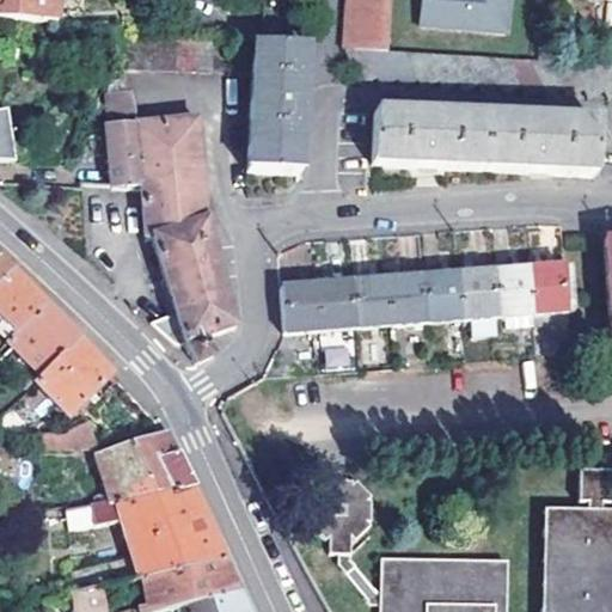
[(57,0),(0,0),(0,22),(55,25),(57,0)]
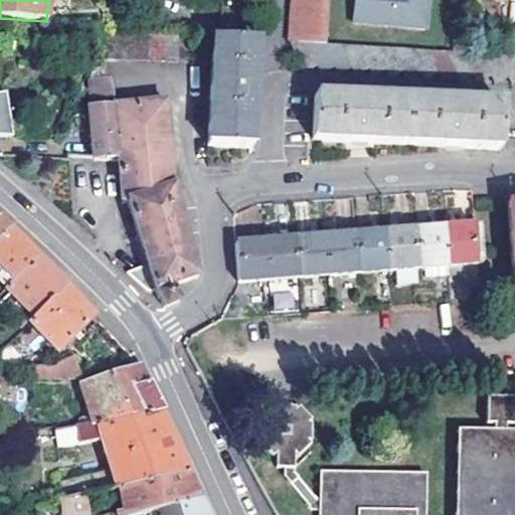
[(328,0),(294,0),(292,43),(306,44),(323,45),(326,45),(328,0)]
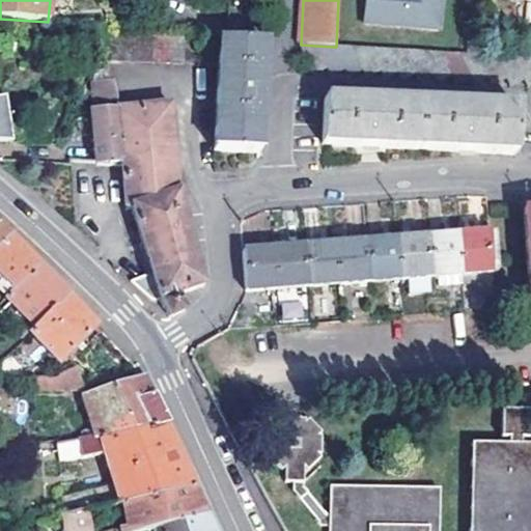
[(439,30),(441,0),(366,0),(364,23),(439,30)]
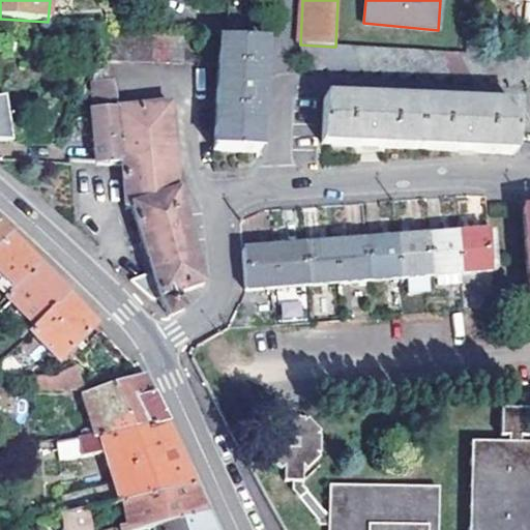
[(122,33),(120,60),(136,61),(138,34),(122,33)]
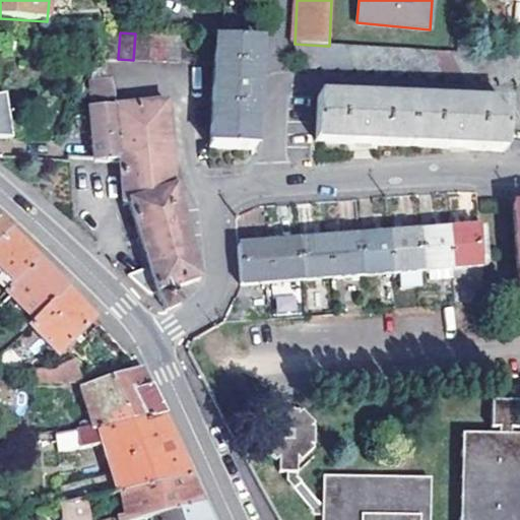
[(135,34),(133,60),(148,61),(149,35),(135,34)]
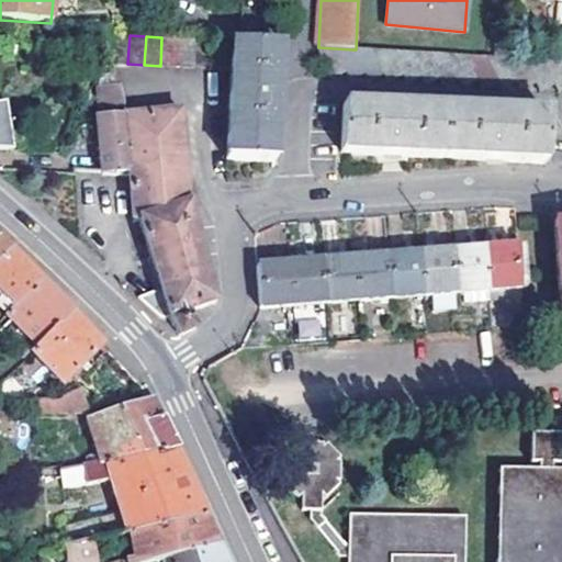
[(493,48),(492,59),(504,59),(524,60),(537,62),(538,51),(513,49),(513,36),(505,36),(505,48),(493,48)]
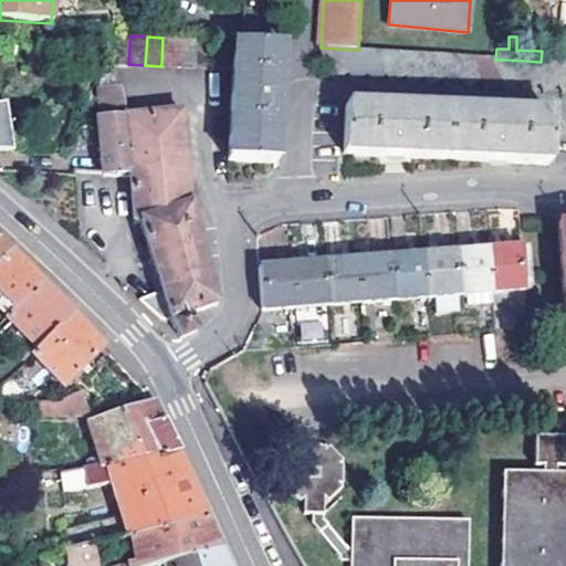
[(163,38),(161,66),(177,67),(179,39),(163,38)]
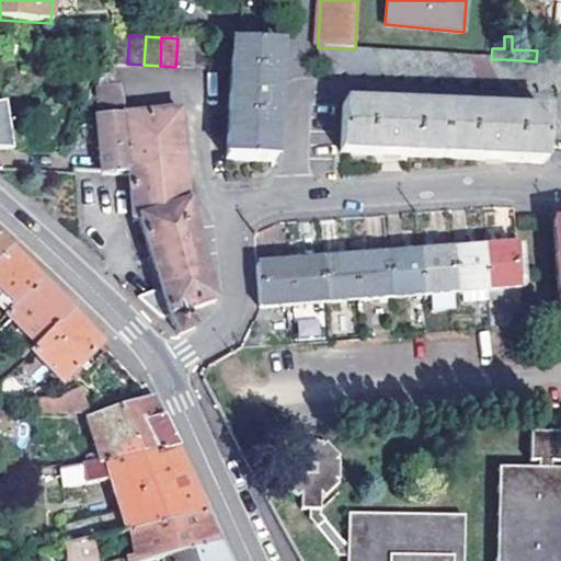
[(178,38),(175,67),(193,68),(195,39),(178,38)]
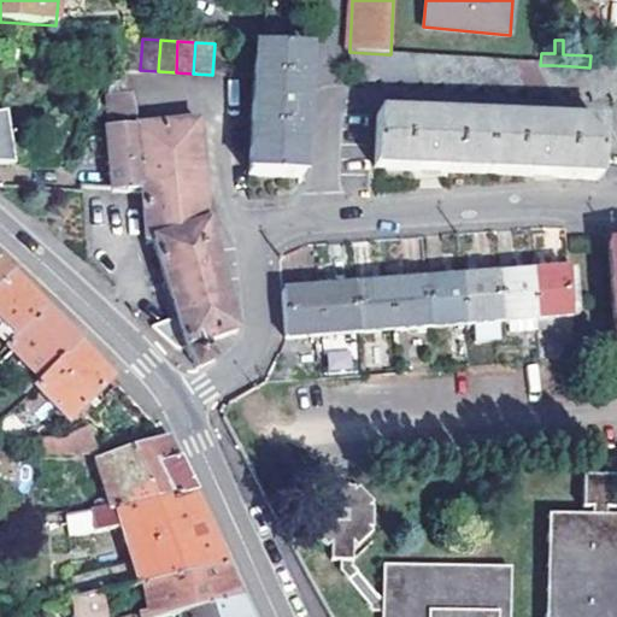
[(307,50),(254,46),(247,176),(300,180),(304,119),(307,50)]
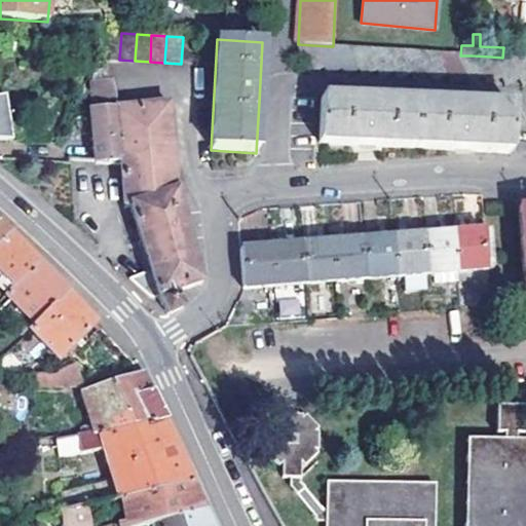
[(312,45),(296,44),(309,74),(323,68),(312,45)]
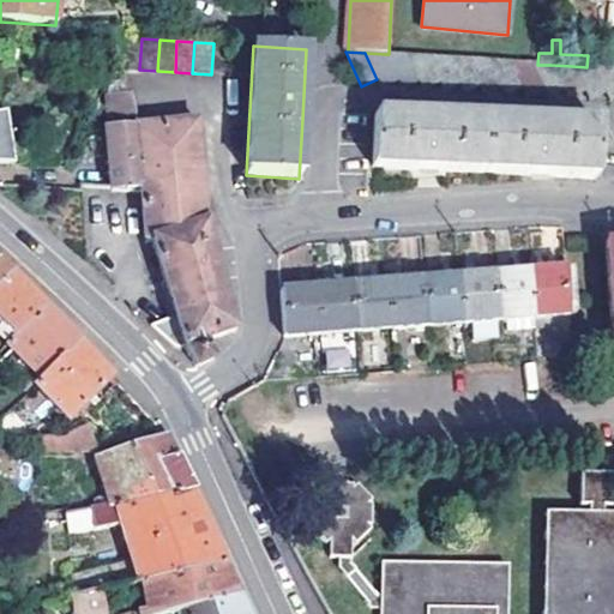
[(365,53),(377,79),(381,89),(397,80),(385,54),(365,53)]
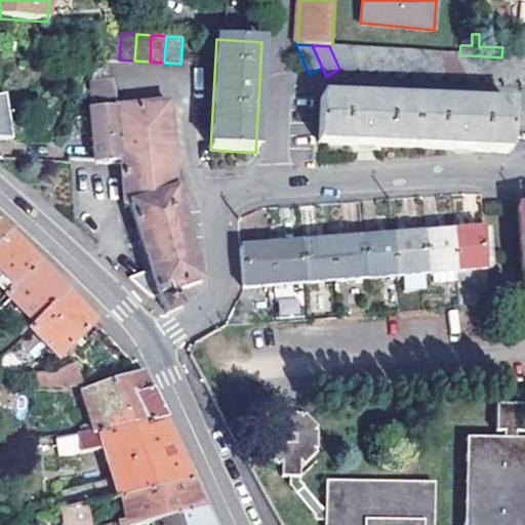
[(329,46),(339,69),(342,77),(357,70),(347,47),(332,46),(329,46)]
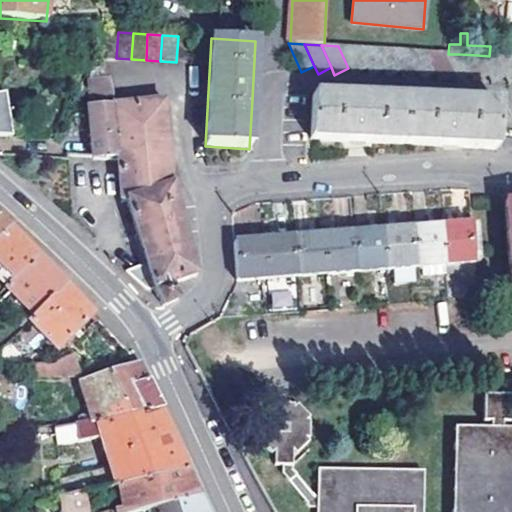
[(338,46),(348,68),(351,76),(364,69),(355,47),(338,46)]
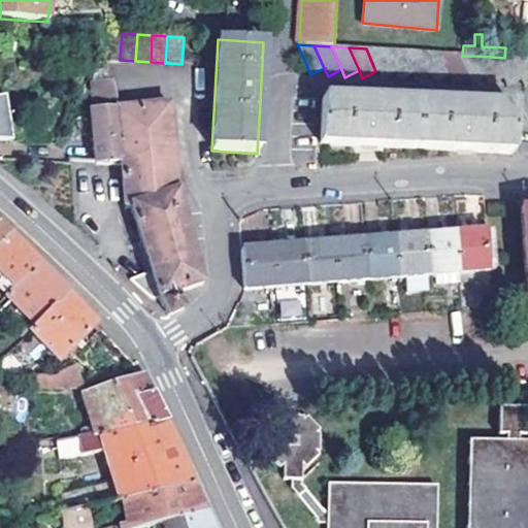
[(366,48),(375,71),(378,78),(394,72),(385,50),(366,48)]
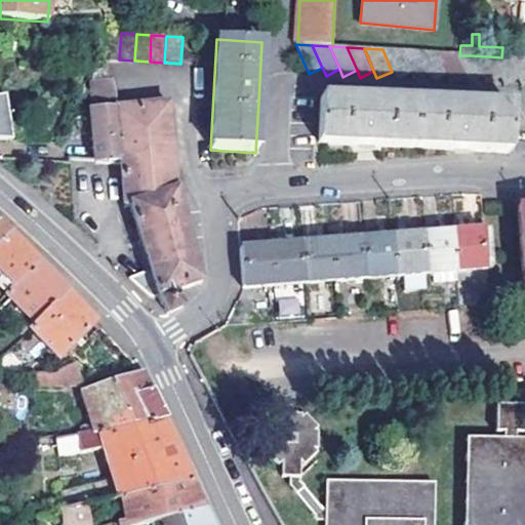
[(382,49),(392,72),(395,79),(408,74),(399,50),(382,49)]
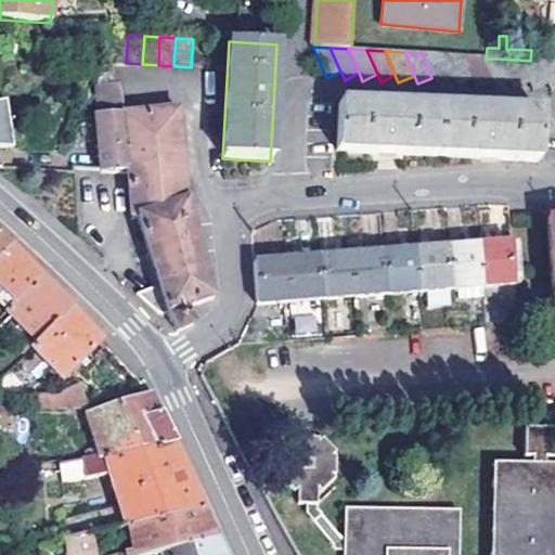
[(422,53),(431,78),(435,86),(450,78),(440,55),(422,53)]
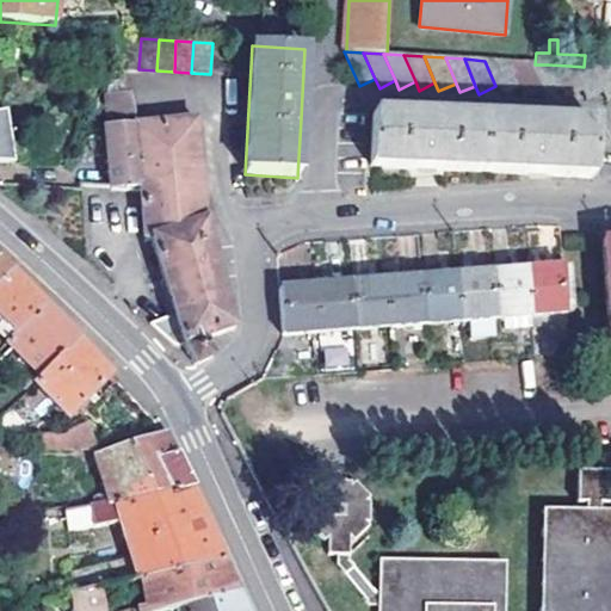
[(485,61),(495,86),(499,94),(516,87),(505,62),(485,61)]
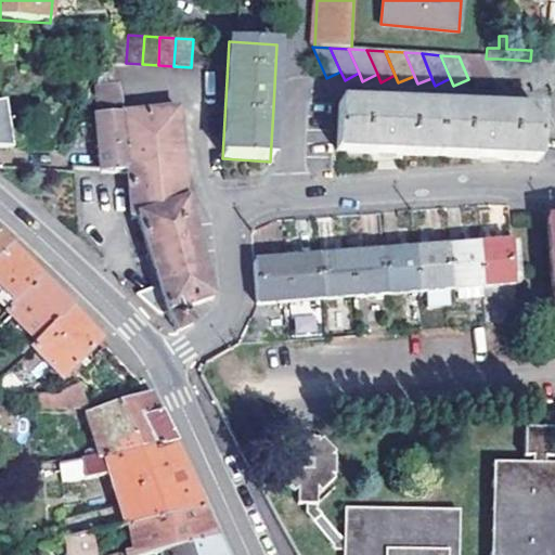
[(459,56),(468,79),(473,87),(488,80),(478,57),(459,56)]
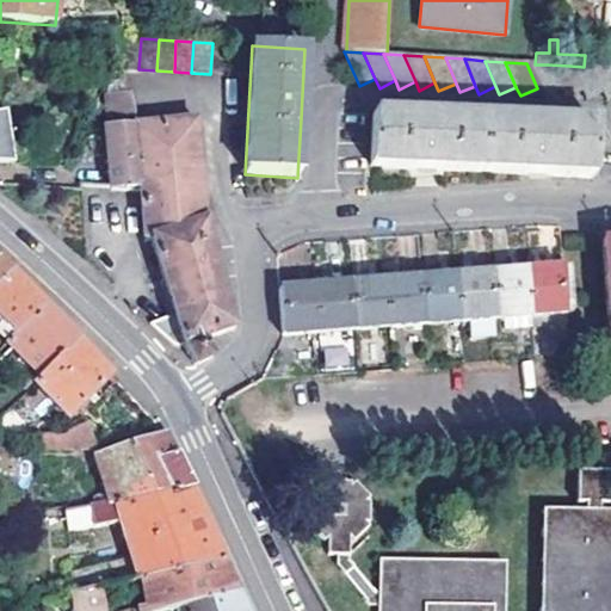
[(526,63),(537,88),(542,98),(559,90),(548,65),(535,65),(526,63)]
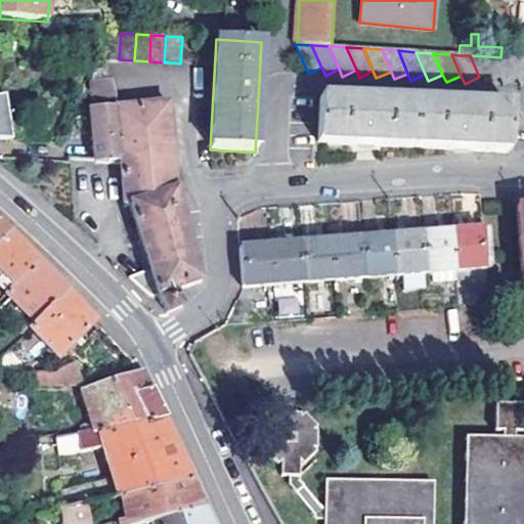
[(470,55),(479,77),(483,84),(497,78),(488,56),(470,55)]
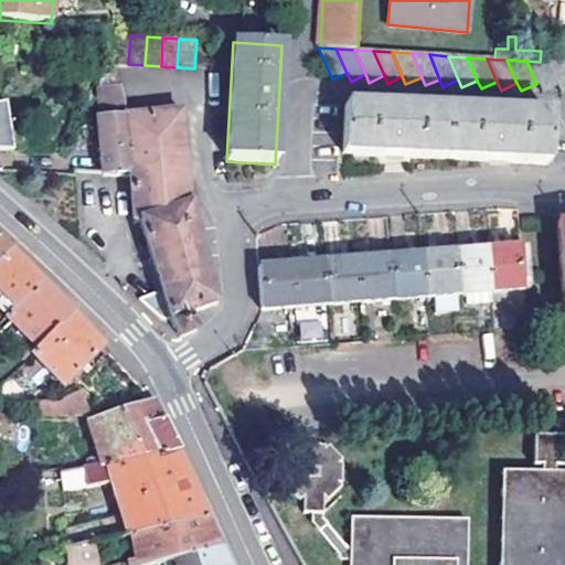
[(526,61),(536,84),(541,92),(556,85),(546,63),(540,62),(526,61)]
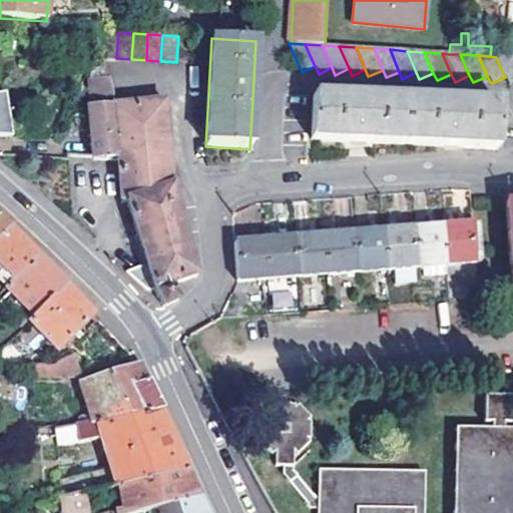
[(512,57),(496,57),(505,77),(508,84),(512,82),(512,57)]
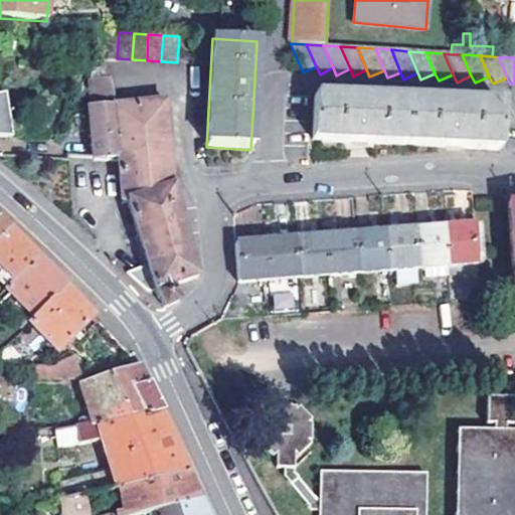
[(117,159),(113,105),(112,105),(106,79),(90,79),(91,107),(93,142),(92,157),(113,159),(117,159)]
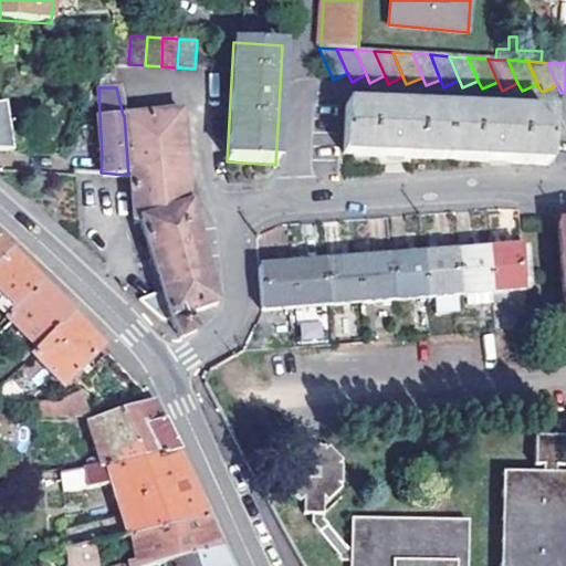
[(7,103),(0,104),(0,154),(13,154),(7,103)]
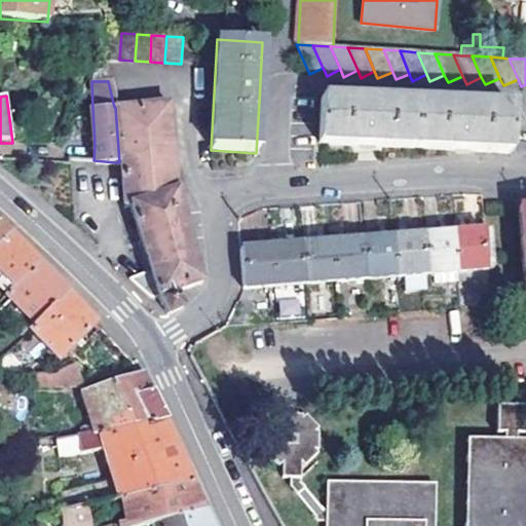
[(513,110),(322,99),(318,144),(368,147),(464,152),(511,155),(513,110)]
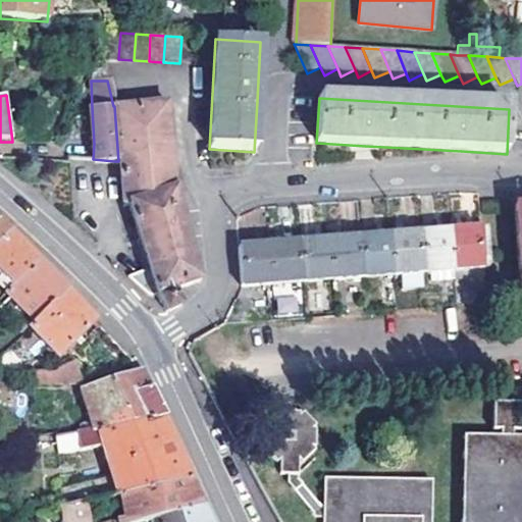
[(148,272),(127,279),(149,298),(150,299),(152,300),(153,300),(157,298),(163,312),(166,313),(168,313),(180,309),(175,290),(201,279),(173,192),(166,103),(120,106),(114,106),(118,161),(122,209),(128,210),(142,251),(148,272)]
